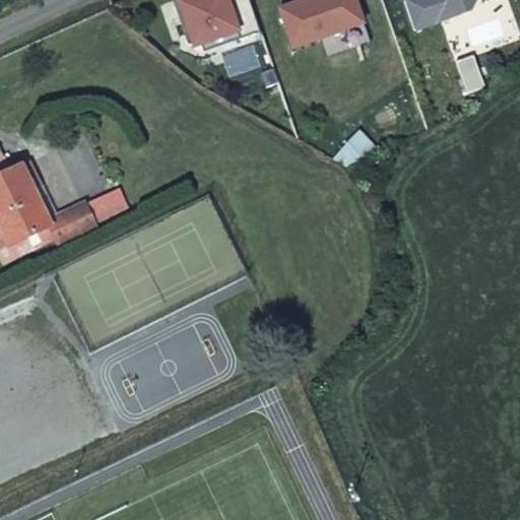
[(192,52),(241,34),(228,0),(185,0),(174,4),(192,52)]
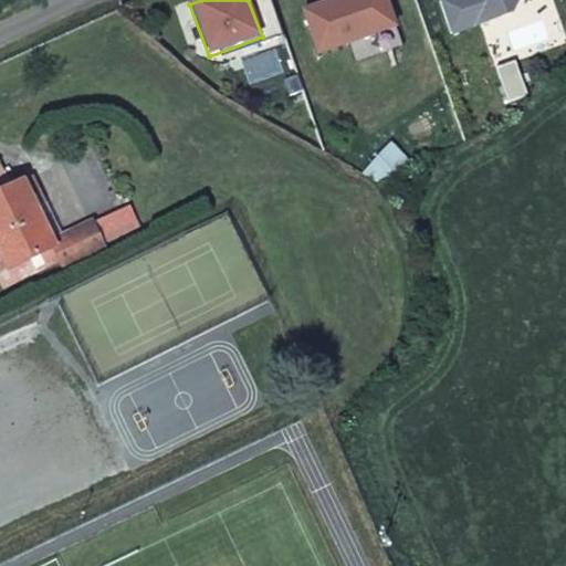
[(320,53),(395,28),(385,0),(335,0),(304,11),(320,53)]
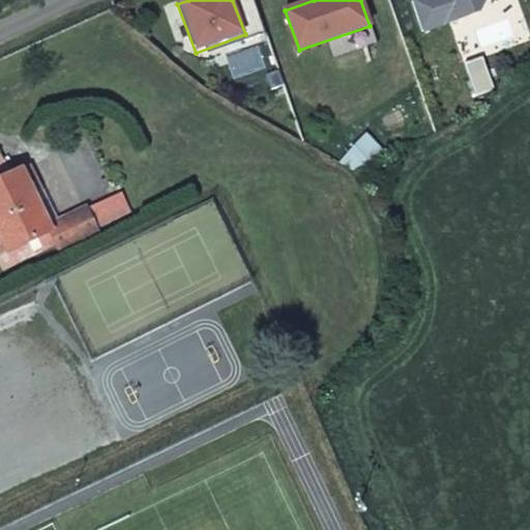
[(411,0),(423,33),(478,13),(486,0),(411,0)]
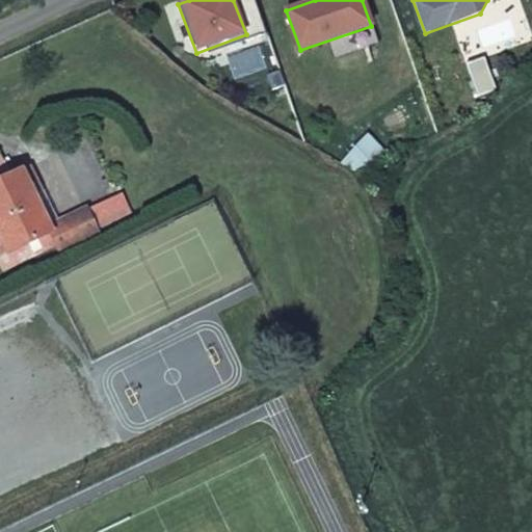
[(497,90),(484,56),(466,63),(478,97),(497,90)]
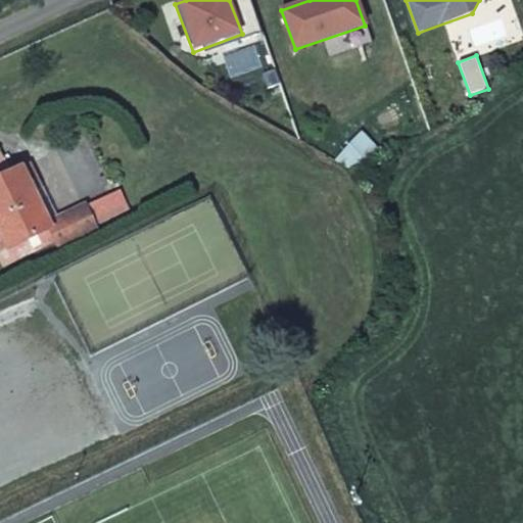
[(335,159),(353,177),(380,148),(362,131),(335,159)]
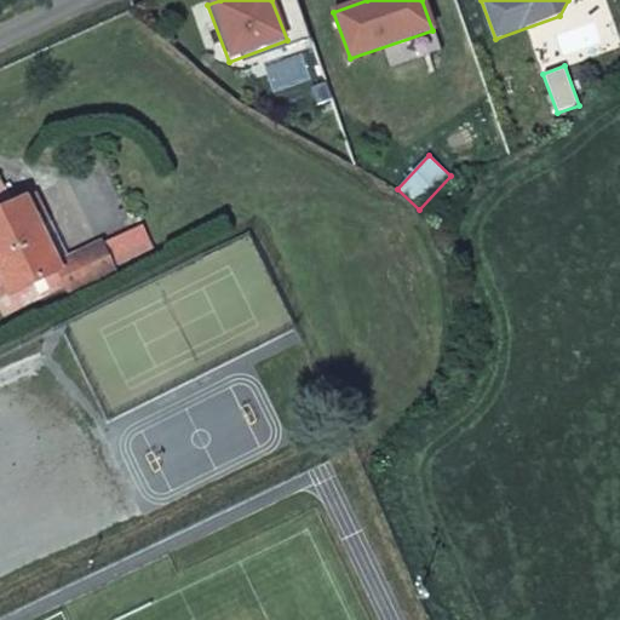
[(36,195),(26,200),(0,211),(0,274),(3,279),(10,294),(59,271),(57,264),(36,222),(47,217),(36,195)]
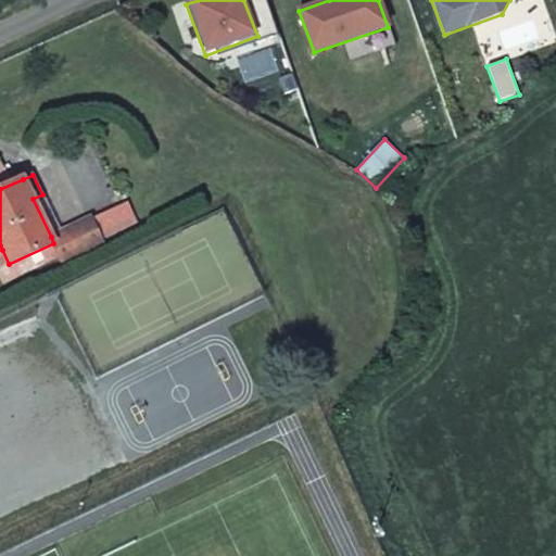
[(62,263),(104,242),(92,217),(51,237),(53,243),(60,255),(59,255),(62,263)]
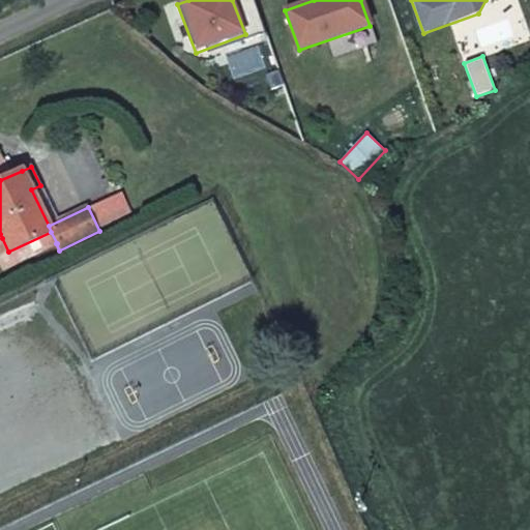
[(0,263),(3,269),(56,243),(57,243),(51,232),(8,252),(2,238),(0,239),(0,263)]
